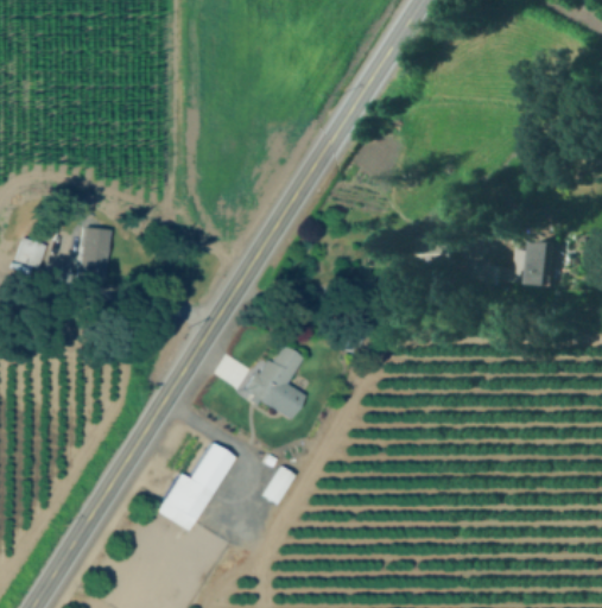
[(18,263),(42,268),(48,245),(23,239),(18,263)]
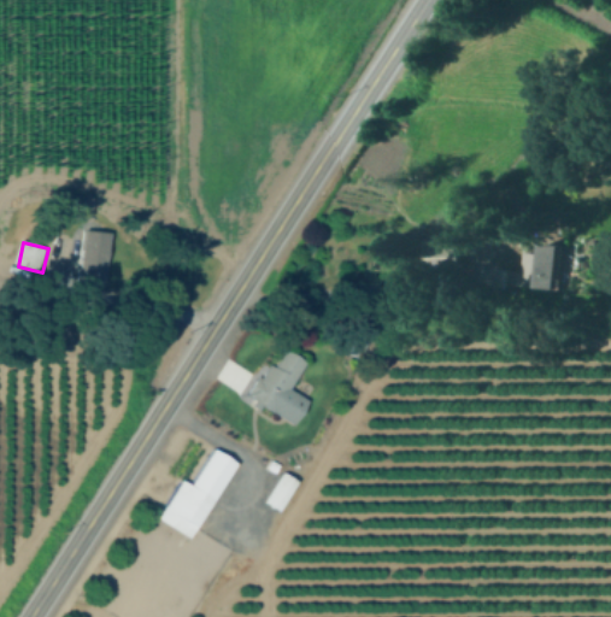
[(576,291),(579,245),(529,242),(528,269),(501,268),(500,287),(576,291)]
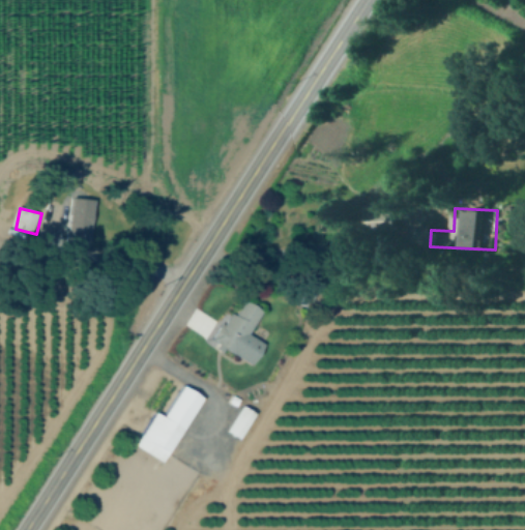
[(71,242),(91,251),(104,217),(84,210),(71,242)]
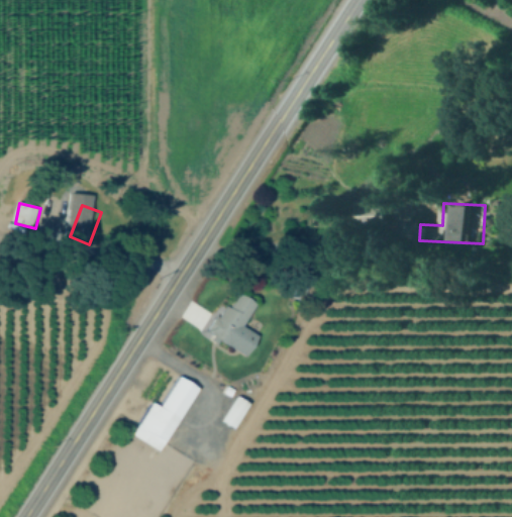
[(376,226),(391,220),(386,208),(371,214),(376,226)]
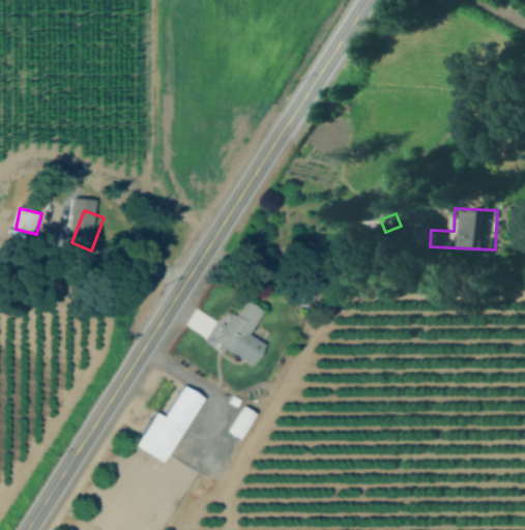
[(256,364),(268,344),(252,335),(265,311),(241,298),(217,344),(256,364)]
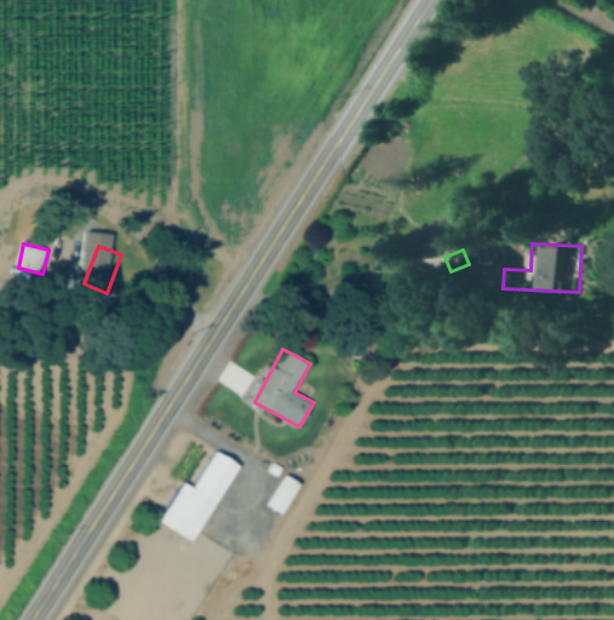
[(196,488),(184,482),(162,523),(198,541),(239,464),(216,452),(196,488)]
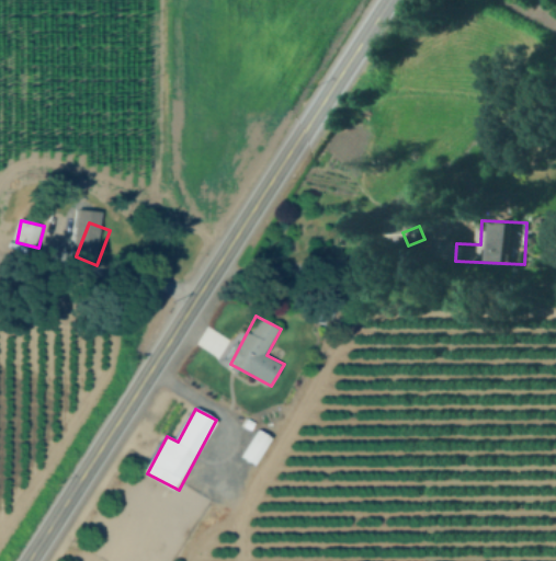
[(254,465),(272,439),(262,432),(244,457),(254,465)]
